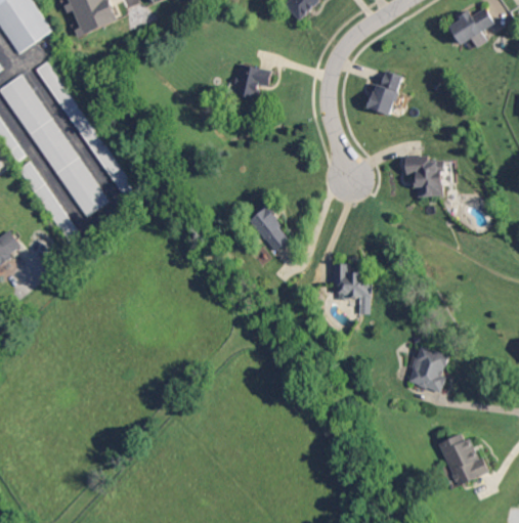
[(0,26),(19,55),(55,31),(33,0),(0,0),(0,26)]
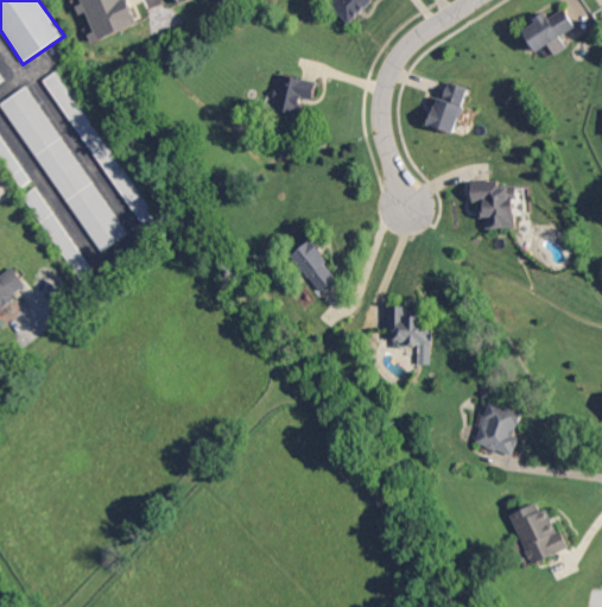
[(87,43),(131,26),(121,0),(74,0),(76,4),(71,6),(75,16),(82,12),(90,31),(83,33),(87,43)]
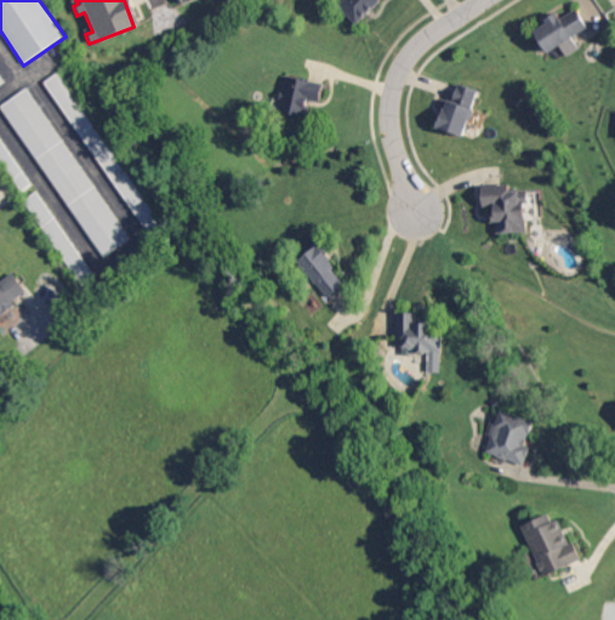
[(375,0),(339,0),(334,5),(351,23),(375,0)]
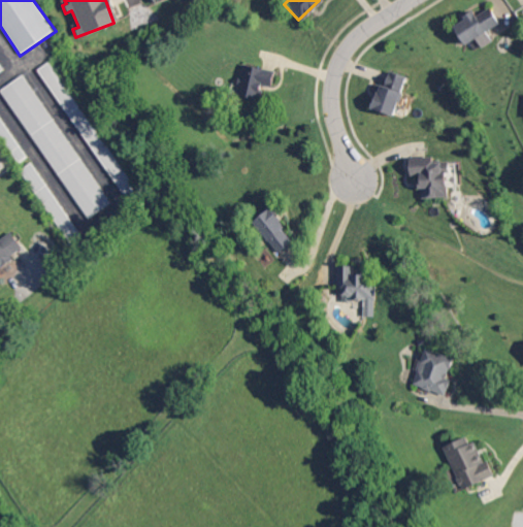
[(483,32),(496,24),(486,7),(471,15),(469,12),(449,25),(462,45),(472,40),(478,48),(488,41),(483,32)]
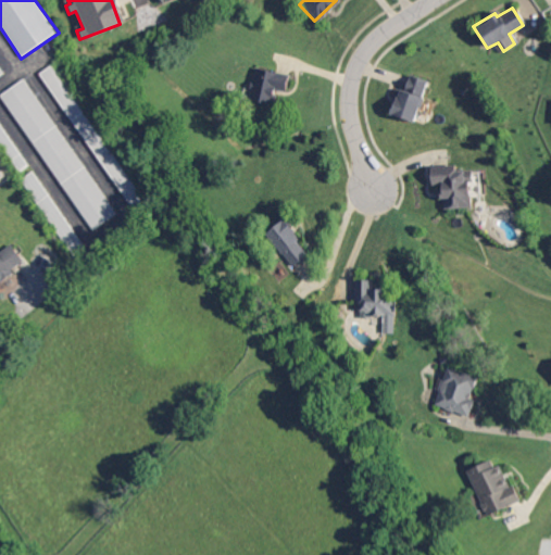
[(39,75),(137,215),(149,206),(51,66),(39,75)]
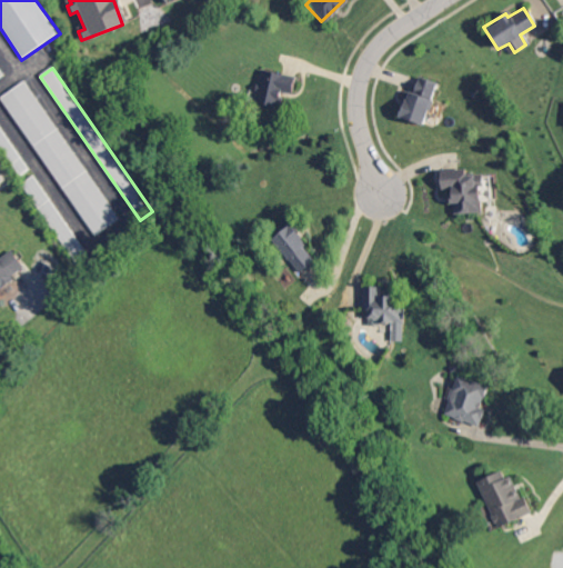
[(288,92),(292,78),(258,69),(250,102),(274,108),(279,90),(288,92)]
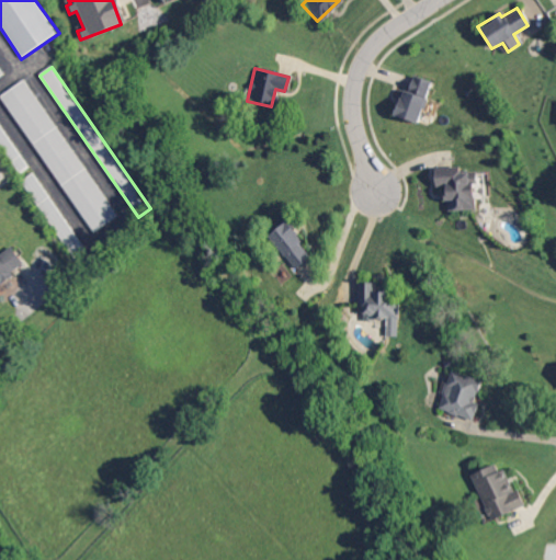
[(396,90),(388,115),(416,123),(427,82),(408,77),(405,92),(396,90)]
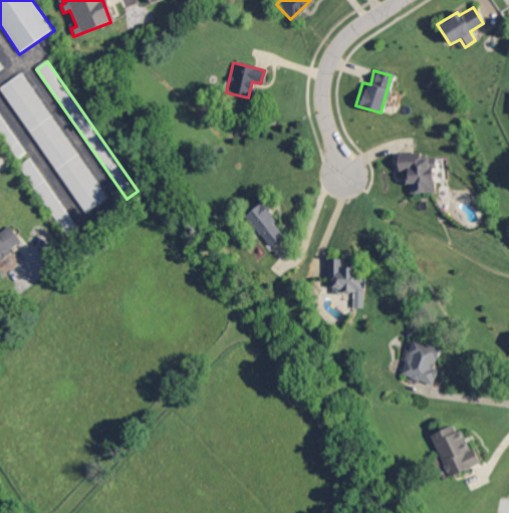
[(0,90),(85,213),(107,198),(22,73),(0,88),(0,90)]
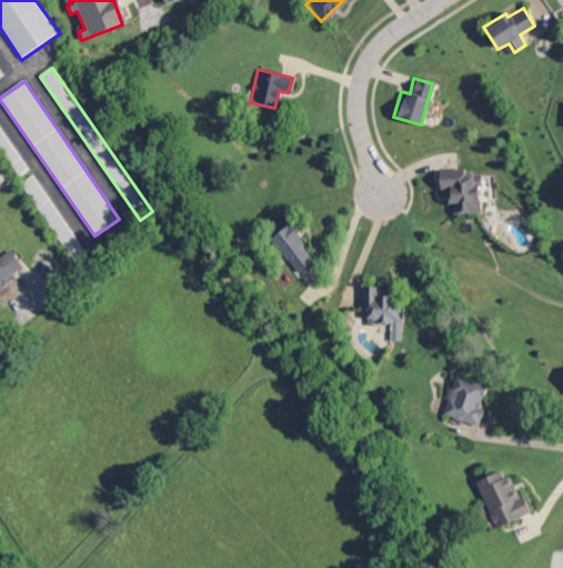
[(0,151),(17,177),(28,169),(0,128),(0,151)]
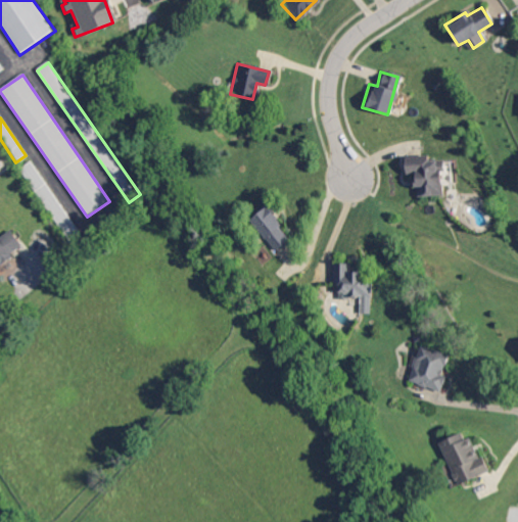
[(413,197),(439,195),(437,160),(425,161),(425,155),(402,157),(403,175),(412,174),(413,197)]
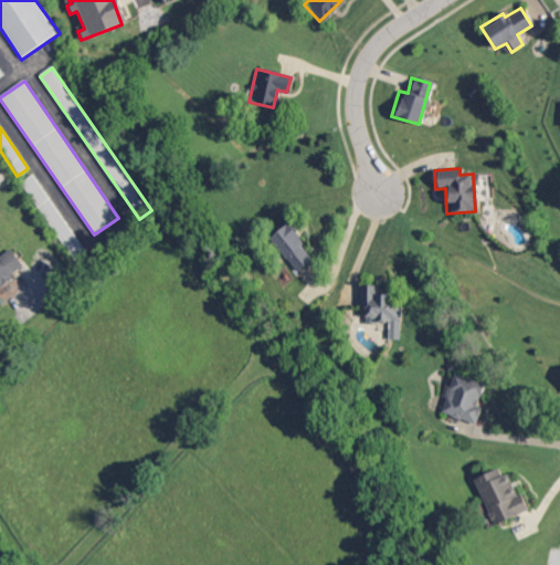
[(19,184),(72,260),(84,251),(31,175),(19,184)]
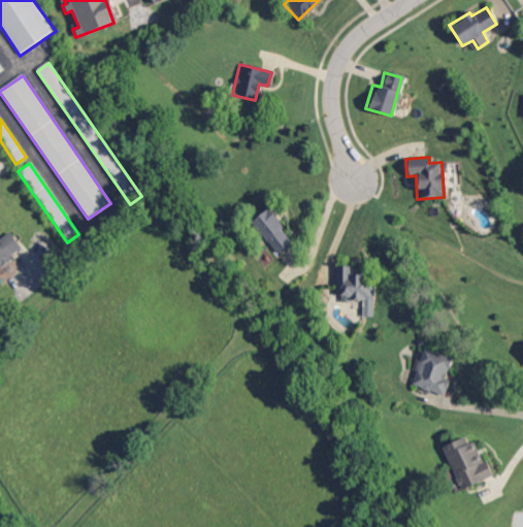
[(291,243),(269,207),(251,219),(271,255),(291,243)]
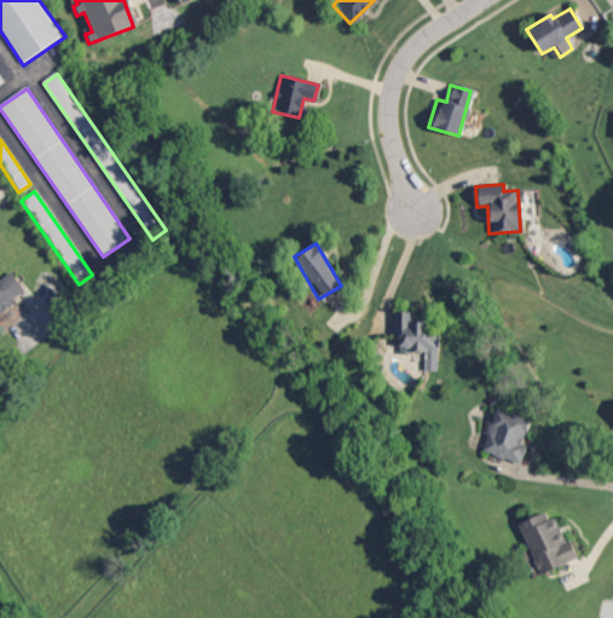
[(12,273),(27,292),(13,301),(17,305),(0,317),(0,283),(12,273)]
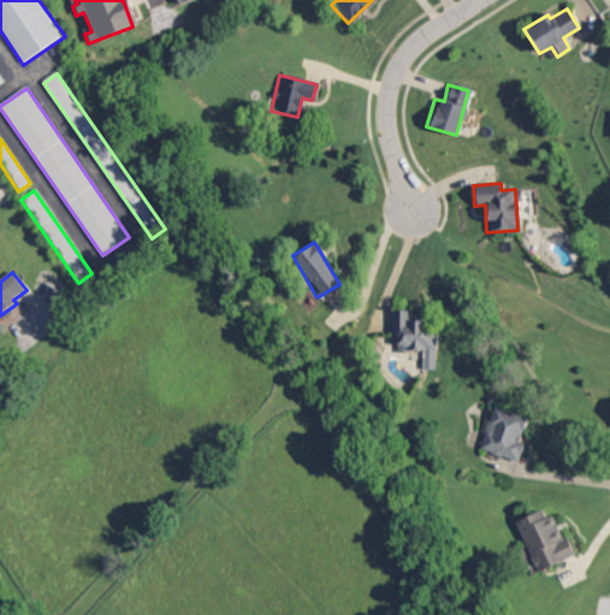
[(433,370),(433,333),(424,333),(424,312),(389,312),(389,336),(395,336),(395,353),(419,353),(419,370),(433,370)]
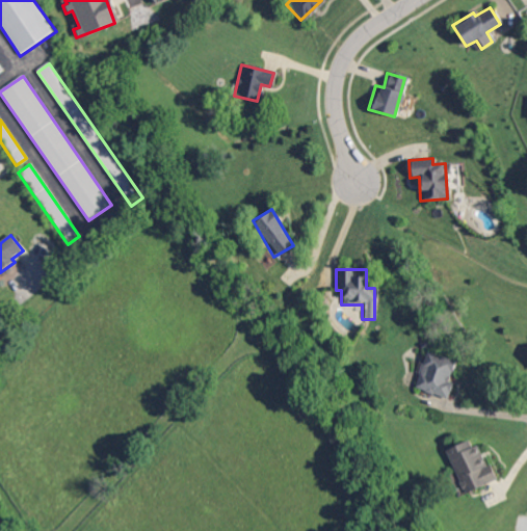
[(445,399),(450,383),(447,382),(453,361),(424,351),(412,389),(445,399)]
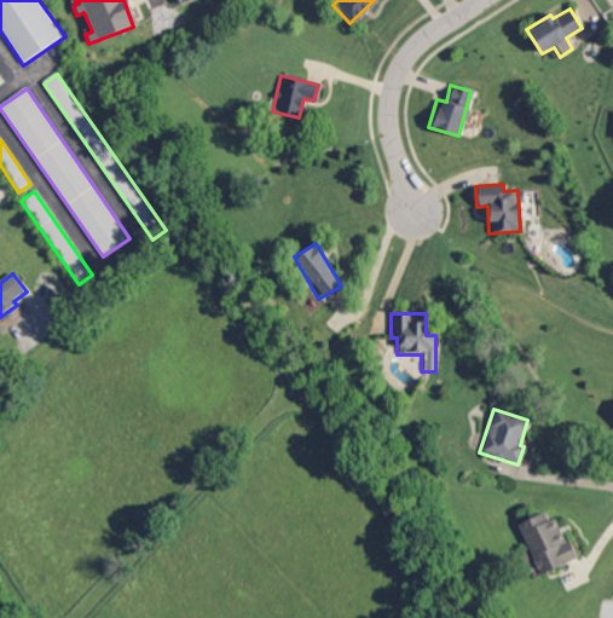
[(515,524),(537,576),(572,560),(549,509),(515,524)]
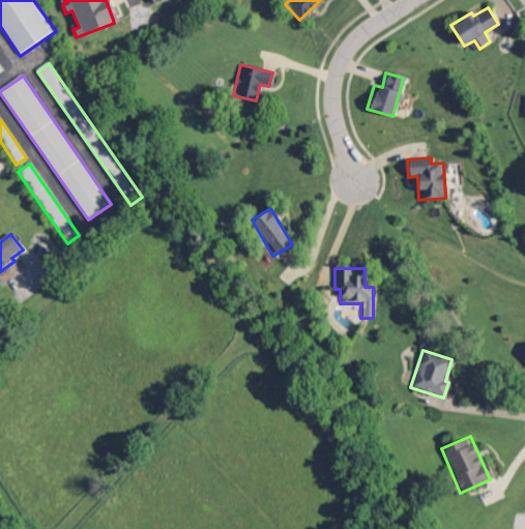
All buildings are outlined.
